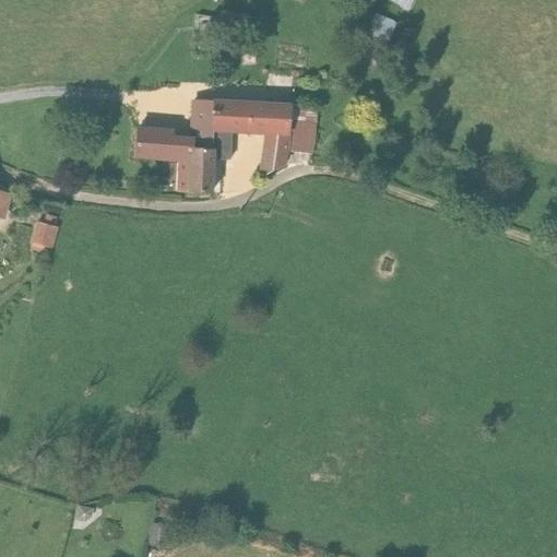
[(392,0),(411,10),(414,0),(392,0)]
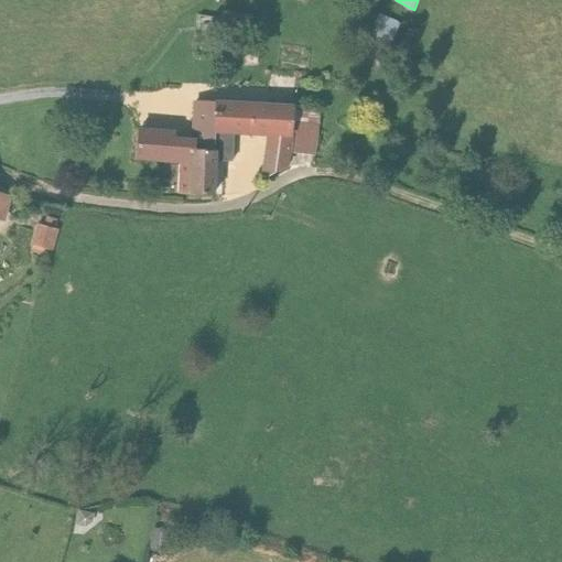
[(384,11),(377,29),(399,36),(404,19),(384,11)]
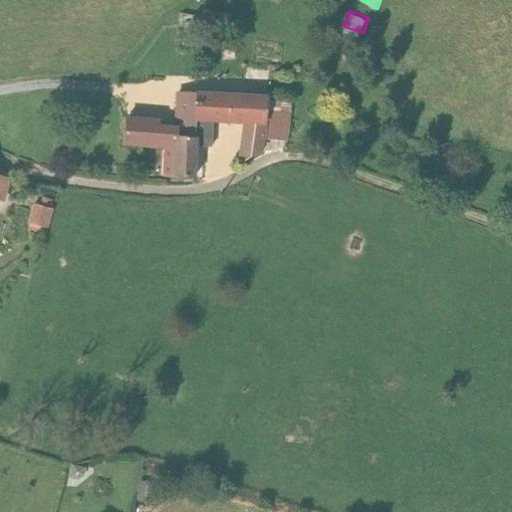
[(337,31),(329,47),(347,57),(356,40),(337,31)]
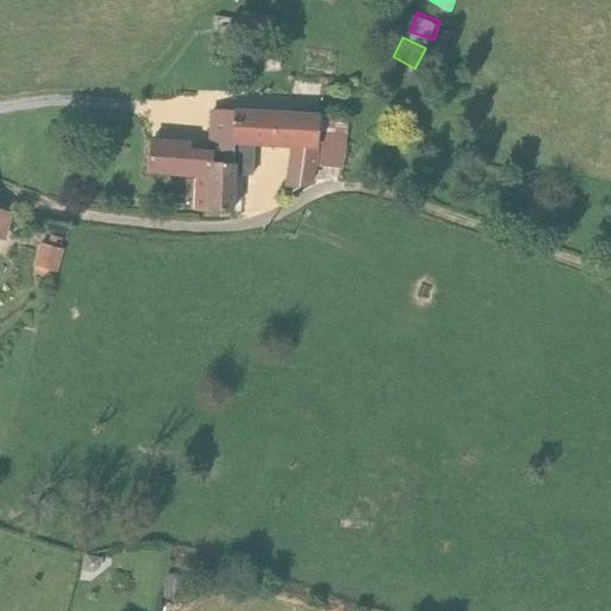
[(213,151),(212,161),(235,162),(235,174),(254,174),(255,143),(294,145),(288,193),(313,179),(315,163),(322,113),(321,113),(235,108),(235,112),(219,110),(210,110),(209,151),(213,151)]
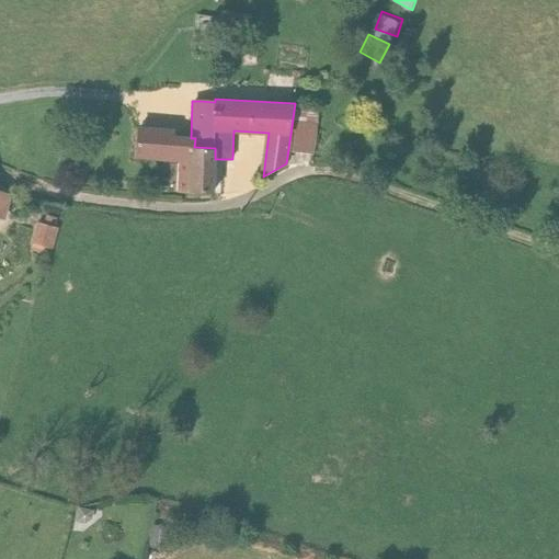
[(295,103),(288,149),(312,151),(317,106),(295,103)]
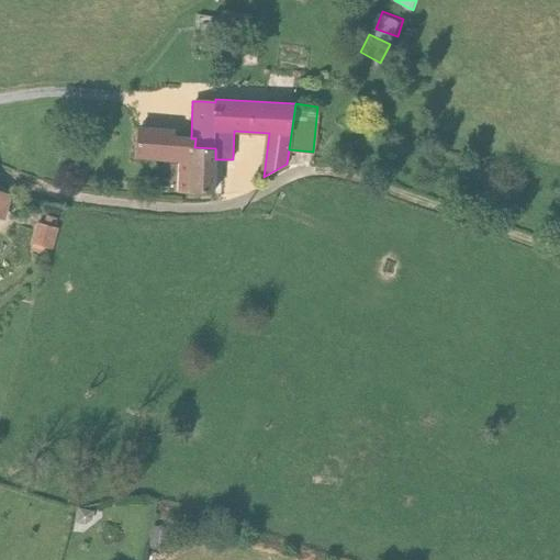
[(196,138),(191,138),(175,137),(176,131),(137,129),(135,159),(182,163),(182,160),(194,161),(194,147),(196,138)]
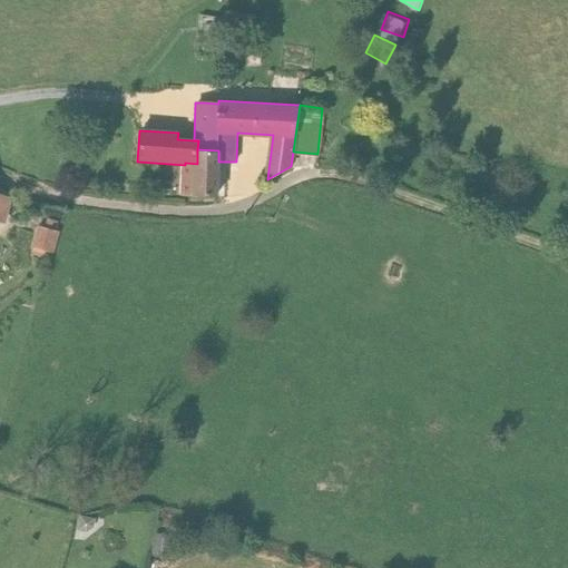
[(185,163),(185,165),(184,194),(194,195),(217,195),(218,162),(218,150),(197,149),(197,164),(185,163)]
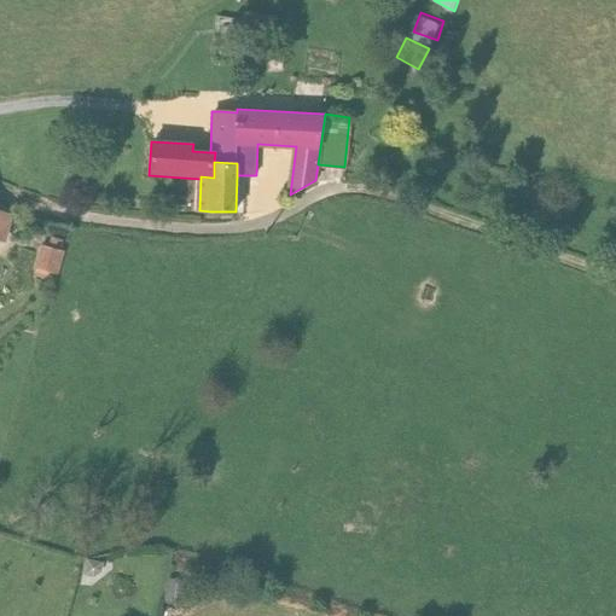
[(0,240),(3,242),(11,214),(0,210),(0,240)]
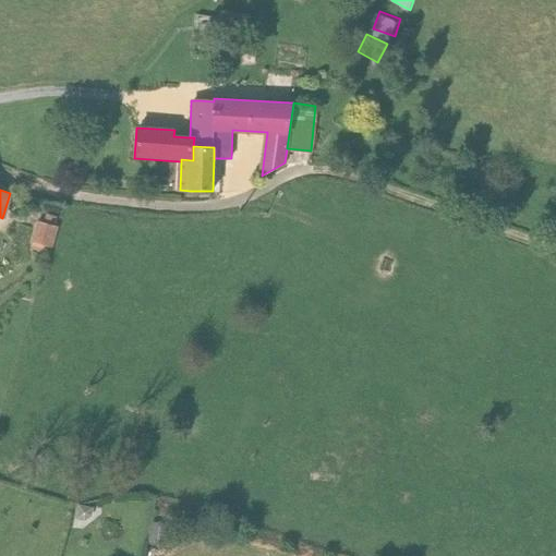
[(39,221),(34,242),(51,246),(57,226),(53,225),(56,217),(49,216),(47,224),(39,221)]
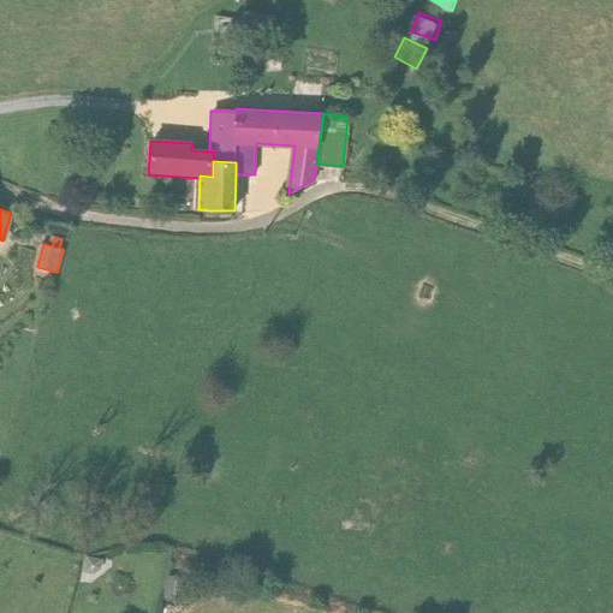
[(87,555),(83,572),(93,575),(101,570),(103,559),(87,555)]
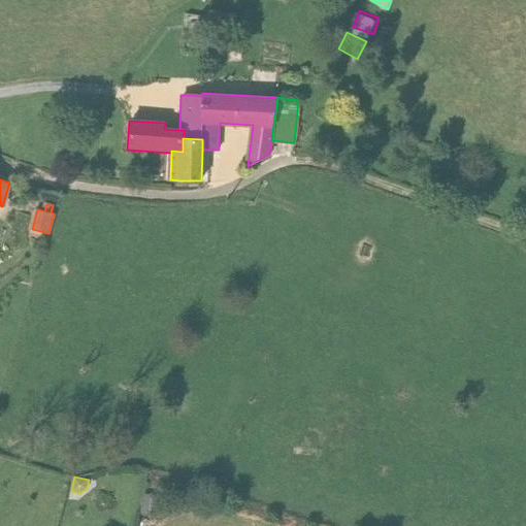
[(144,492),(139,513),(153,515),(157,494),(144,492)]
